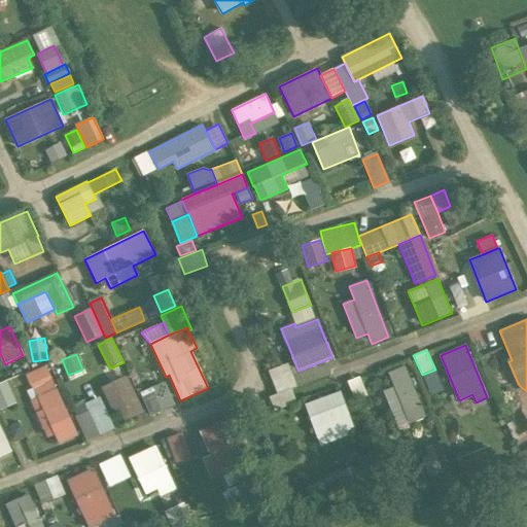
[(295,386),(287,364),(269,372),(278,393),(290,388),(295,386)]
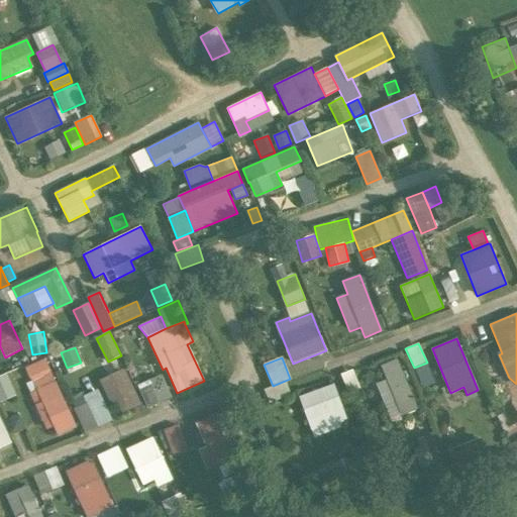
[(38,389),(56,382),(45,358),(28,367),(38,389)]
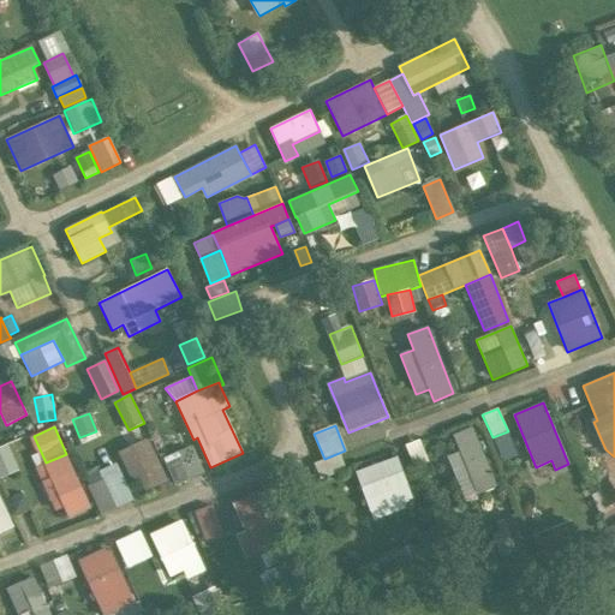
[(496,485),(472,428),(454,435),(460,451),(471,476),(478,493),(496,485)]
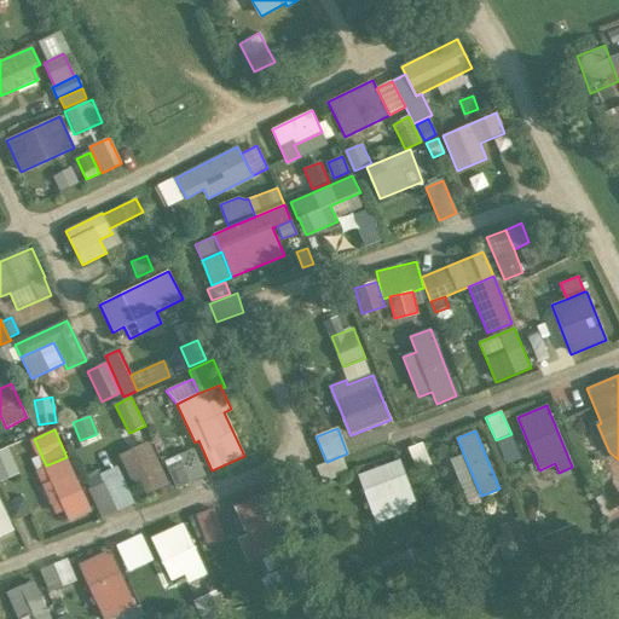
[(167,482),(148,443),(121,456),(140,495),(167,482)]
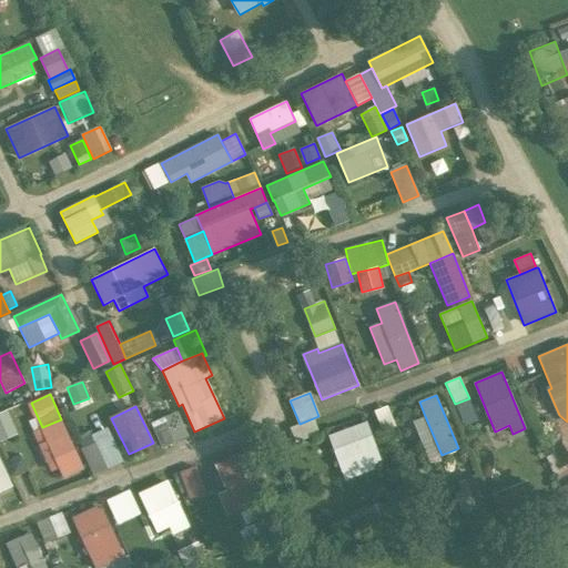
[(387,406),(375,411),(383,432),(395,426),(387,406)]
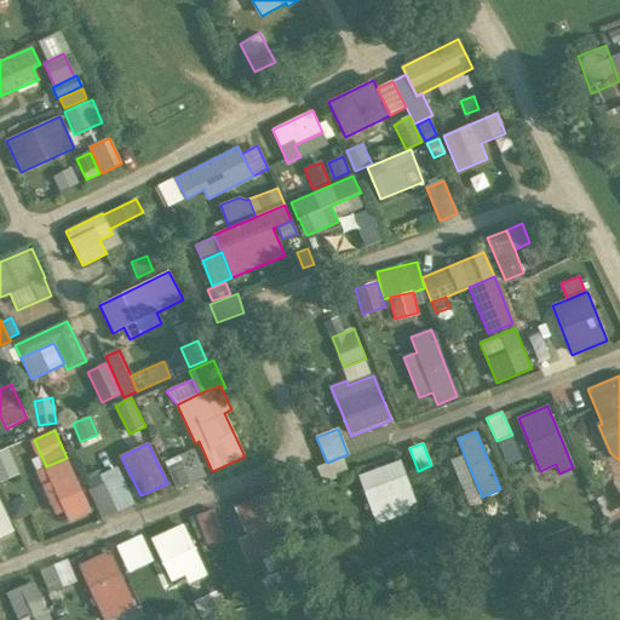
[(205,477),(193,451),(166,463),(178,489),(205,477)]
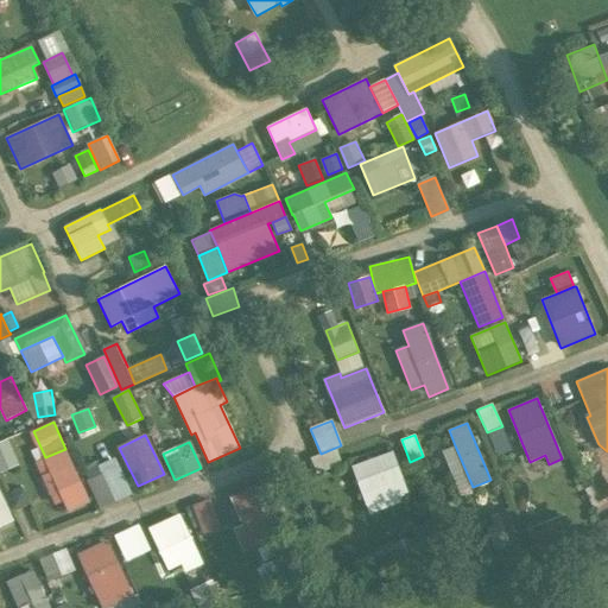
[(453,475),(466,470),(455,445),(442,451),(453,475)]
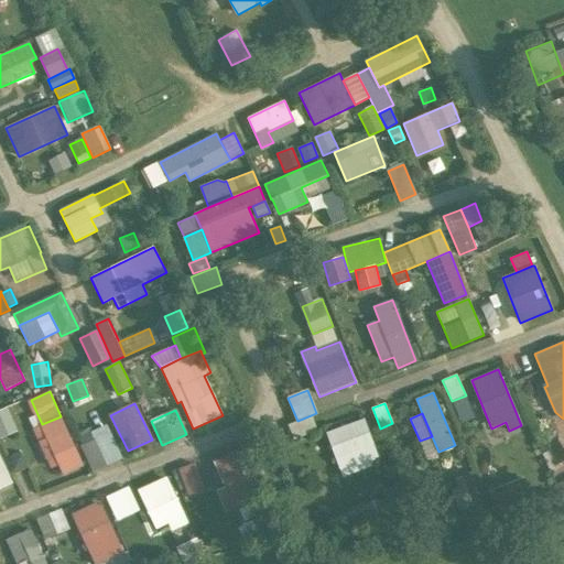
[(317,431),(311,415),(297,421),(288,424),(294,440),(317,431)]
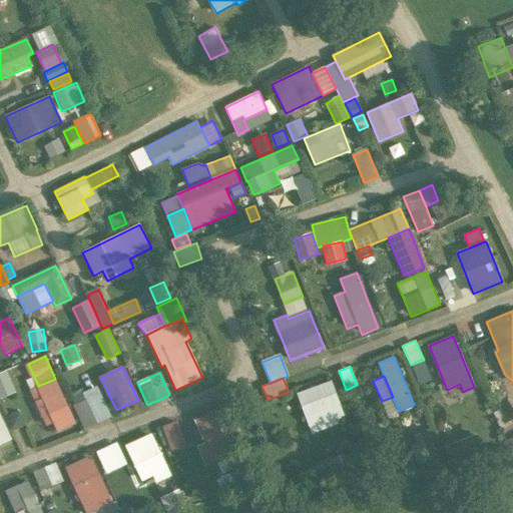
[(75,423),(55,379),(38,386),(54,423),(58,431),(75,423)]
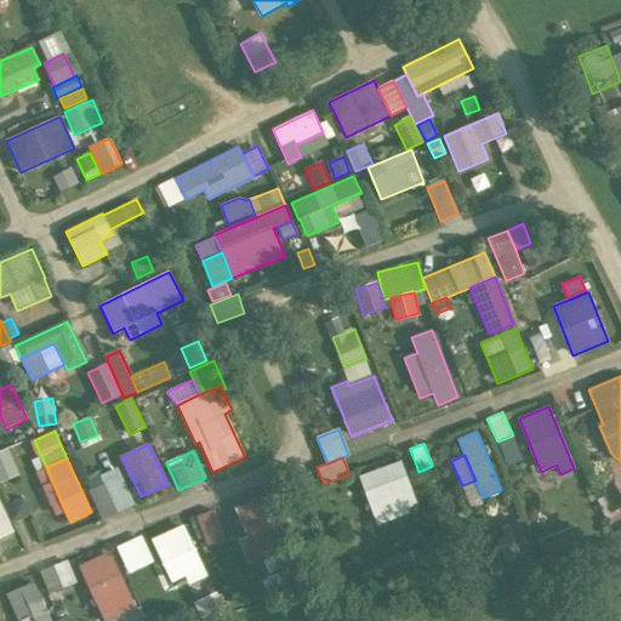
[(400,462),(360,477),(377,524),(417,511),(400,462)]
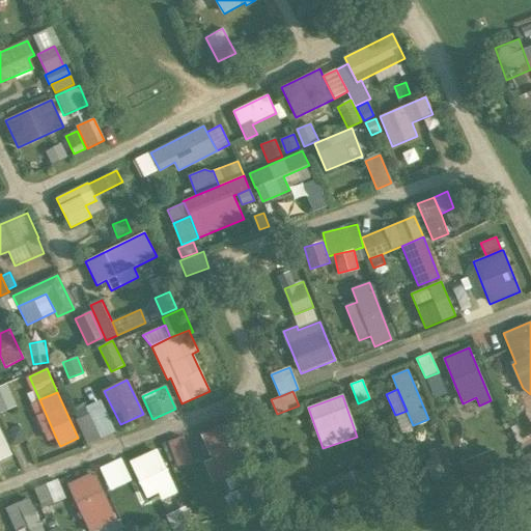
[(49,441),(56,438),(39,399),(31,403),(49,441)]
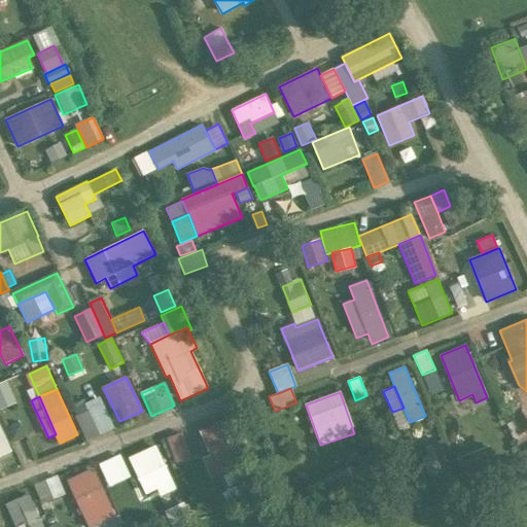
[(99,433),(89,411),(76,417),(86,440),(99,433)]
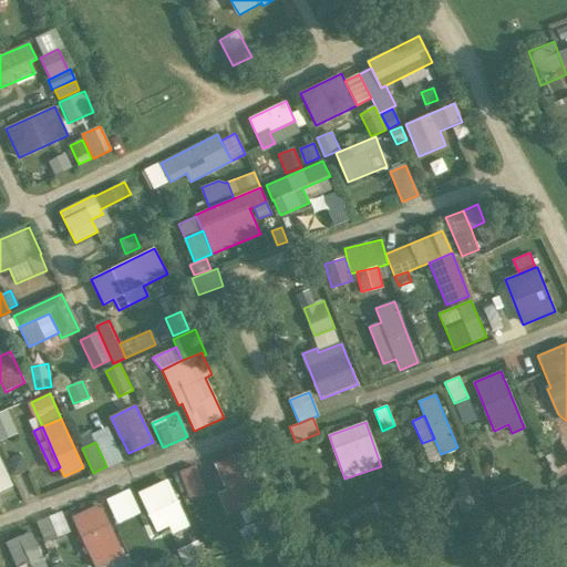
[(228,515),(259,501),(239,454),(216,465),(226,490),(218,493),(228,515)]
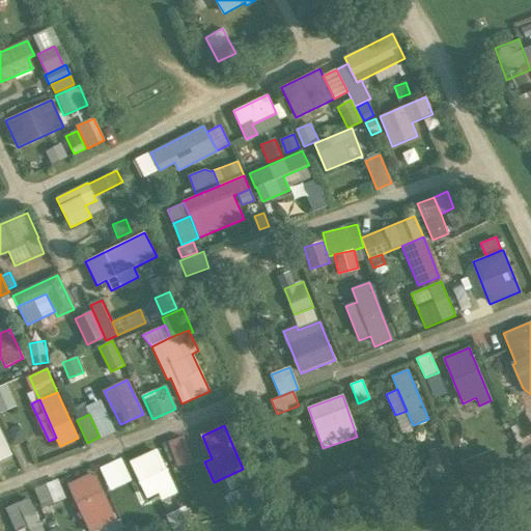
[(0,459),(11,454),(0,429),(0,459)]
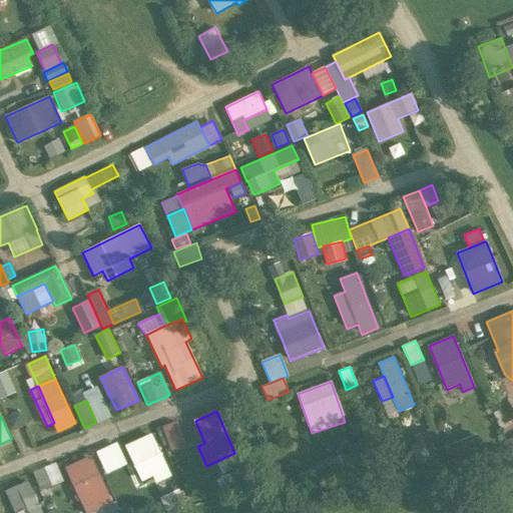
[(186,445),(177,422),(161,428),(170,451),(186,445)]
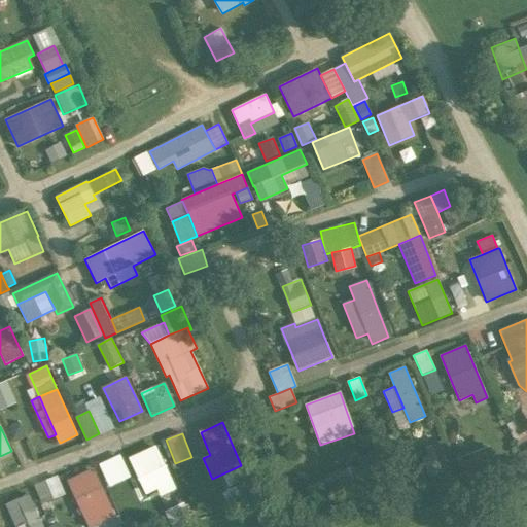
[(447,452),(442,441),(425,448),(428,455),(421,458),(429,478),(449,470),(442,454),(447,452)]
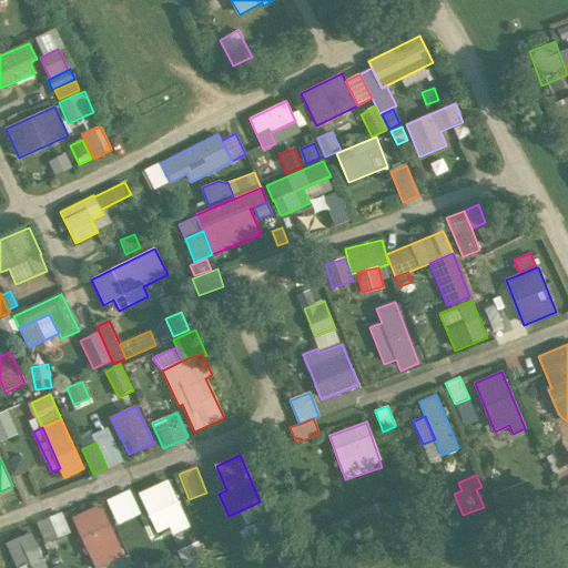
[(190,525),(169,480),(140,494),(158,533),(171,526),(174,533),(190,525)]
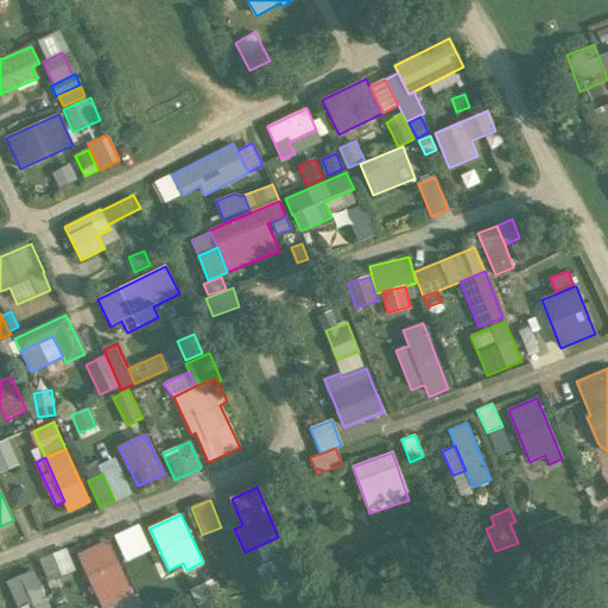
[(412,538),(375,552),(382,570),(419,556),(412,538)]
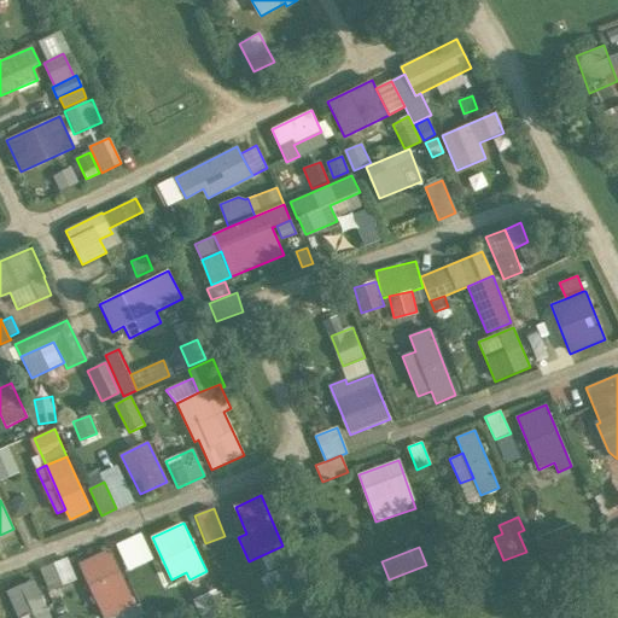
[(135,606),(110,549),(80,563),(105,617),(108,617),(110,617),(135,606)]
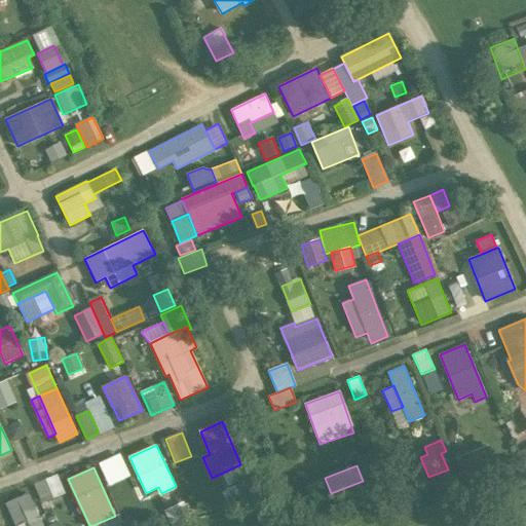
[(65,493),(57,475),(36,484),(43,502),(65,493)]
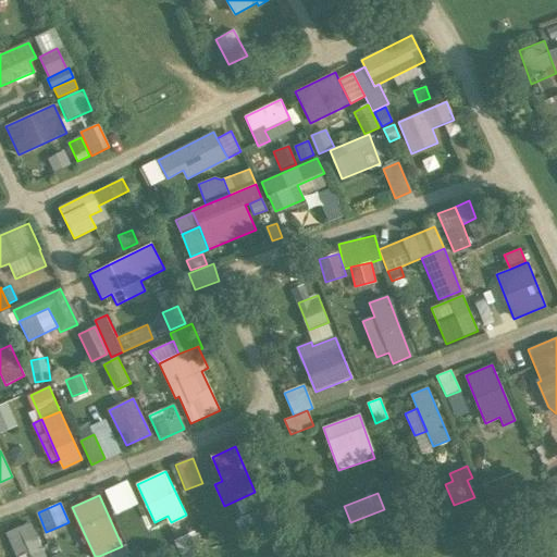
[(242,536),(263,530),(258,512),(236,519),(242,536)]
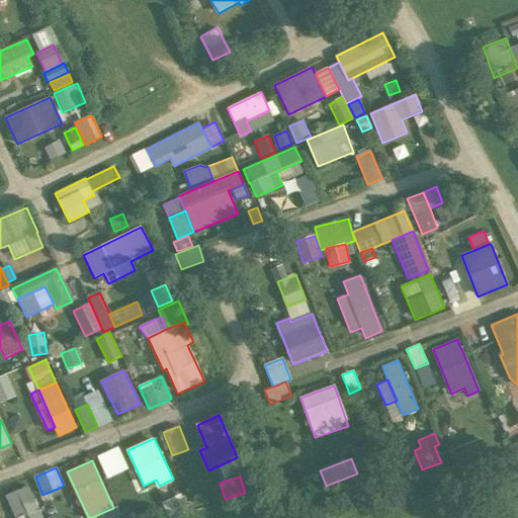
[(42,517),(27,486),(4,497),(13,517),(42,517)]
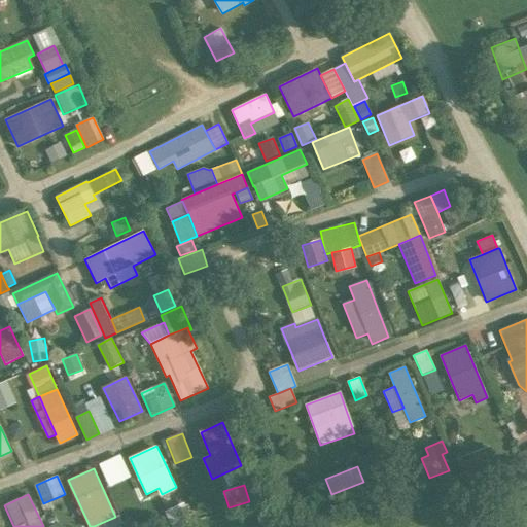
[(190,521),(182,503),(170,510),(178,526),(190,521)]
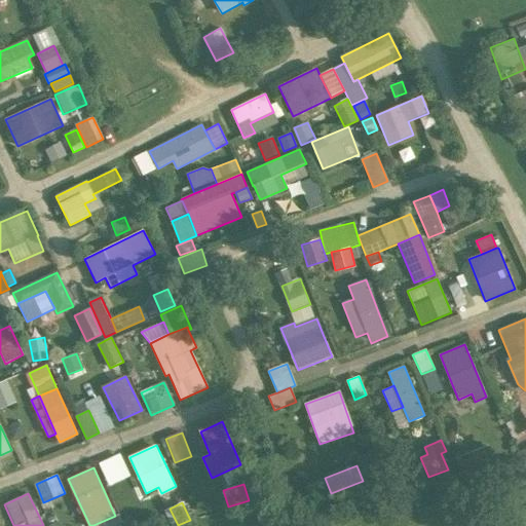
[(124,525),(119,514),(115,516),(94,525),(124,525)]
